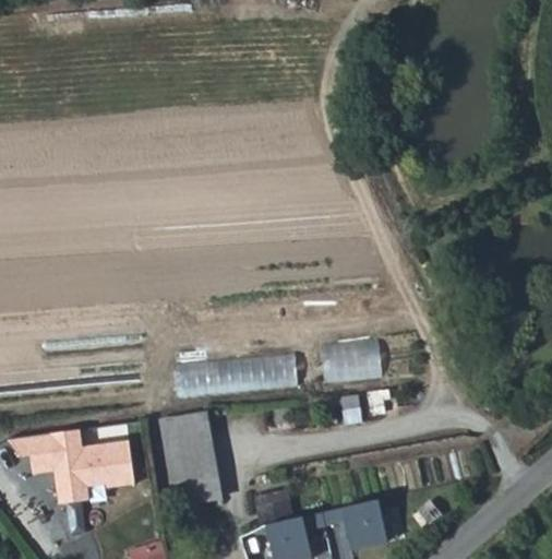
[(381,381),(380,341),(322,343),(323,382),(381,381)]
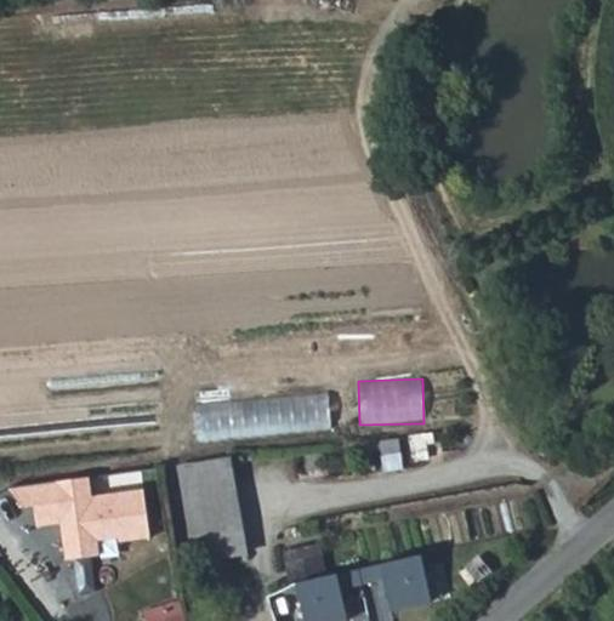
[(193,405),(198,443),(330,429),(327,391),(193,405)]
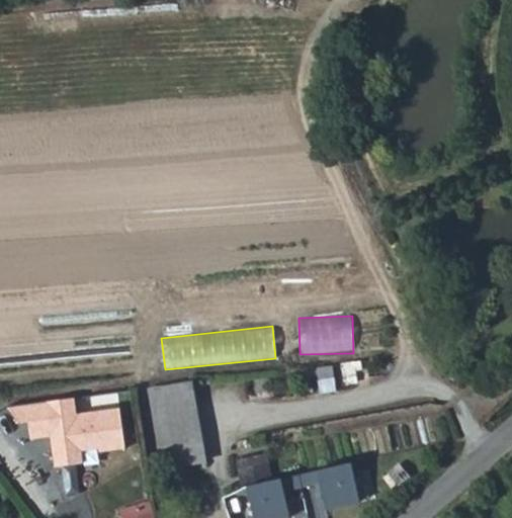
[(148,387),(157,449),(172,447),(175,468),(205,464),(193,381),(148,387)]
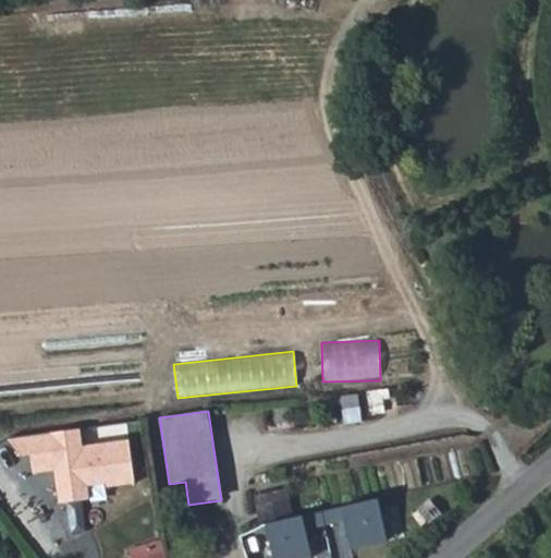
[(94,425),(33,434),(35,448),(38,473),(99,463),(94,425)]
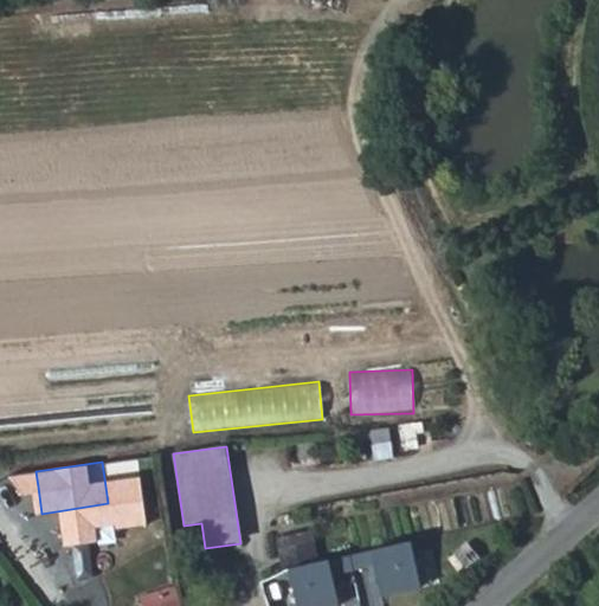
[(36,471),(21,474),(25,489),(38,487),(36,471)]
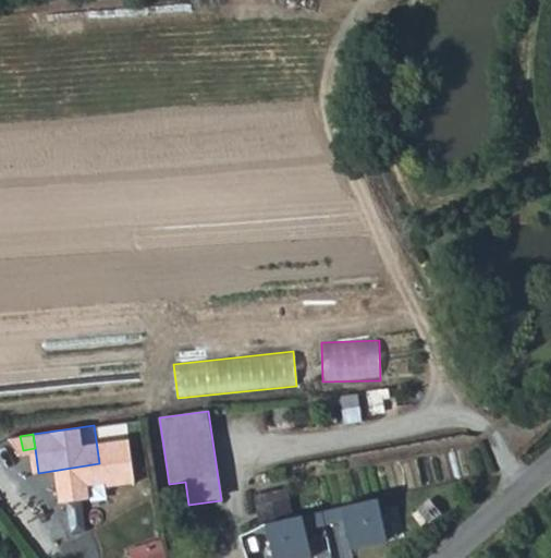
[(20,436),(4,438),(8,452),(23,450),(20,436)]
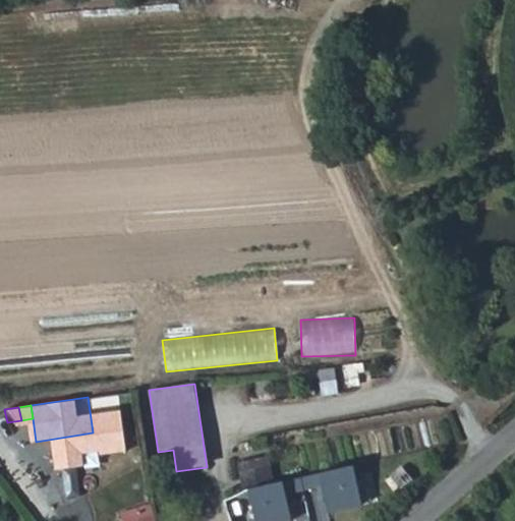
[(344,464),(241,485),(248,520),(277,520),(285,519),(280,494),(313,485),(321,511),(354,503),(344,464)]
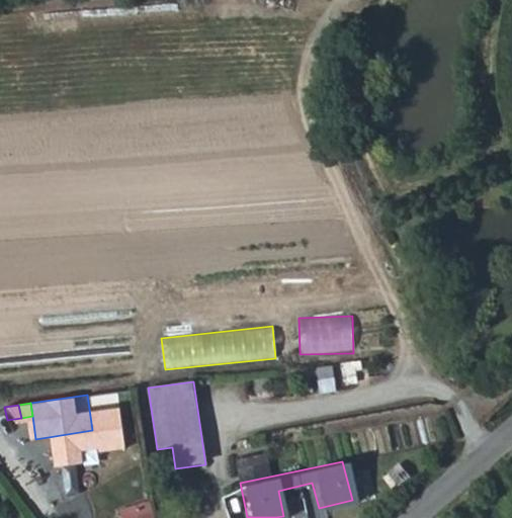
[(146,517),(141,501),(128,506),(128,517),(146,517)]
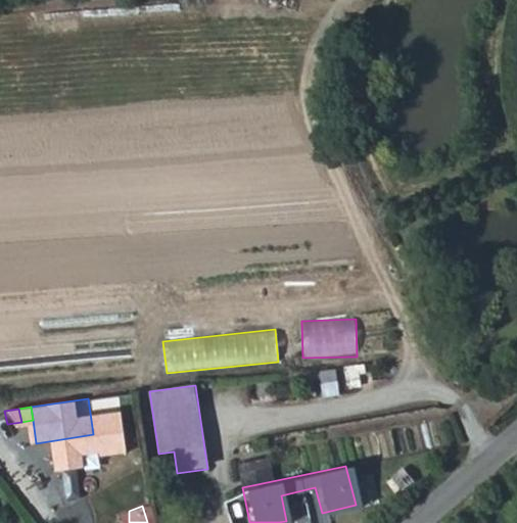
[(56,522),(85,522),(78,507),(54,518),(56,522)]
